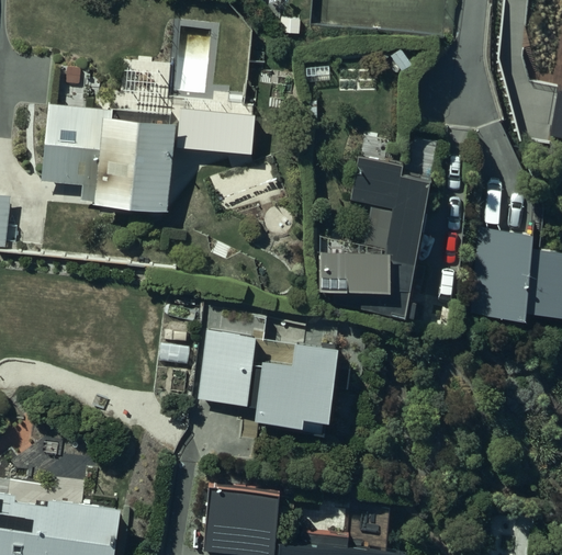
[(80,197),(93,199),(92,205),(167,212),(171,168),(173,147),(250,154),(254,114),(243,113),(179,108),(178,124),(111,120),(112,106),(56,102),(48,102),(41,180),(81,183),(80,197)]
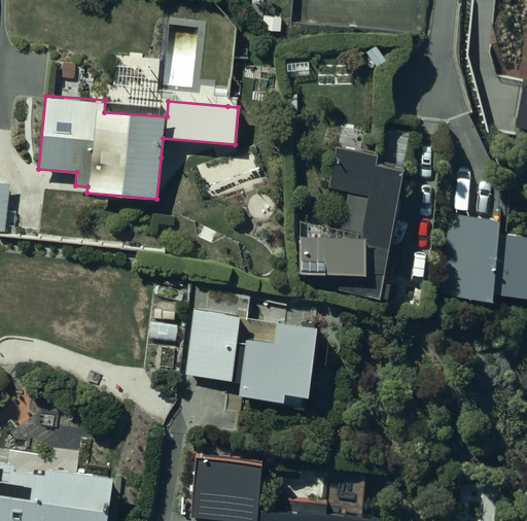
[(398,164),(371,154),(373,146),(332,136),(325,174),(364,181),(357,228),(296,227),(296,265),(311,266),(310,272),(376,289),(377,285),(385,287),(387,274),(380,272),(398,164)]
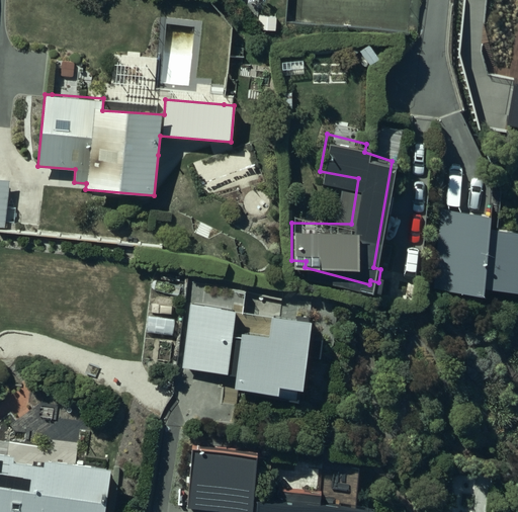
[(8,177),(0,176),(0,223),(4,224),(8,177)]
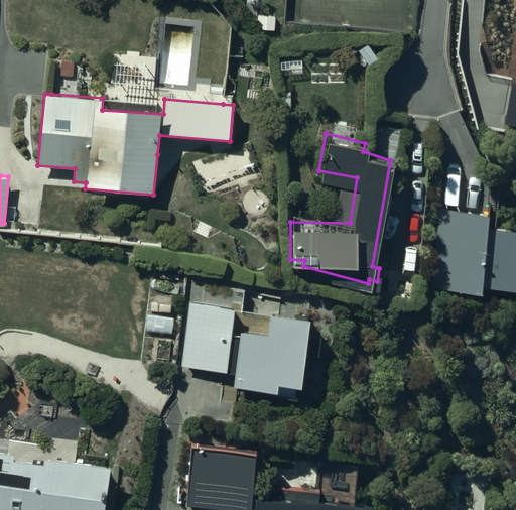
[(515,231),(488,228),(489,212),(438,204),(435,241),(431,283),(482,297),(483,287),(515,293),(515,231)]
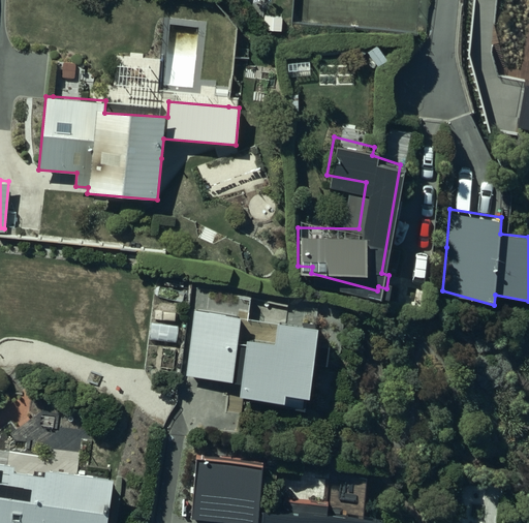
[(242,316),(194,308),(186,373),(242,382),(239,397),(284,405),(284,403),(306,407),(313,365),(325,367),(329,348),(316,346),(318,333),(277,326),(274,346),(238,340),(242,316)]
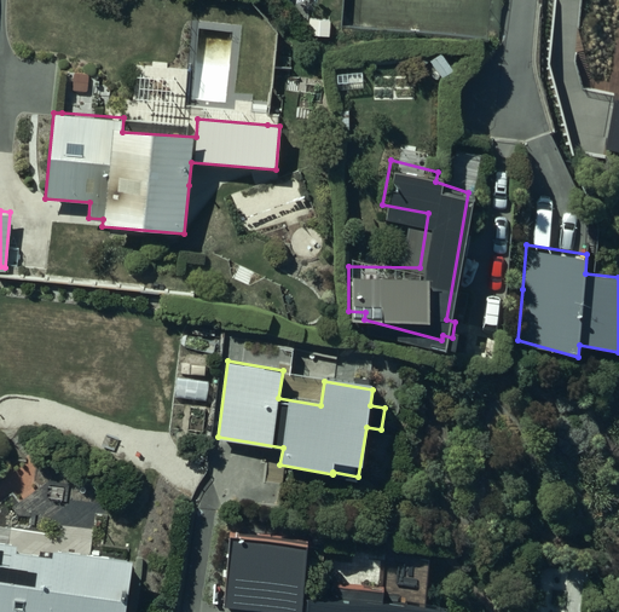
[(307,550),(229,537),(225,605),(284,608),(284,611),(443,611),(444,611),(304,602),(307,550)]
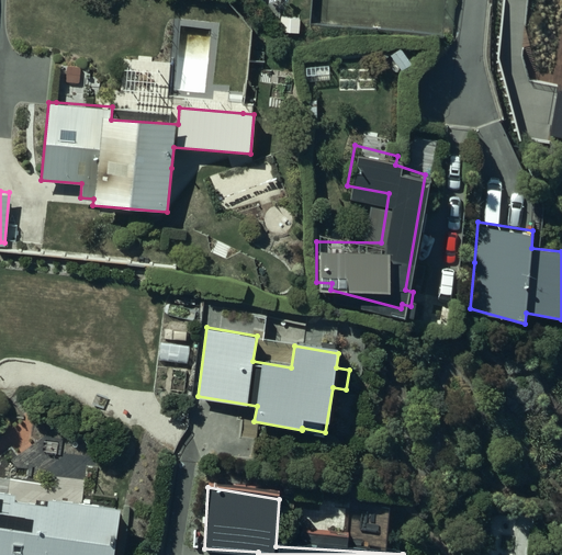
[(17,496),(0,493),(0,554),(112,554),(119,511),(47,501),(46,507),(15,502),(17,496)]
